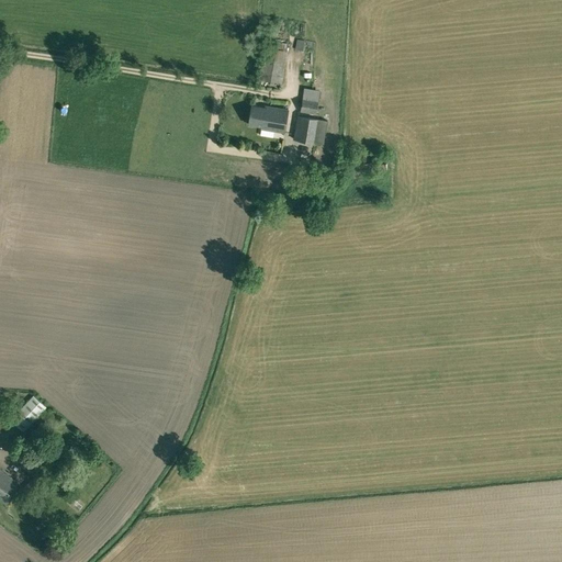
[(318,101),(303,98),(300,112),(316,114),(318,101)]
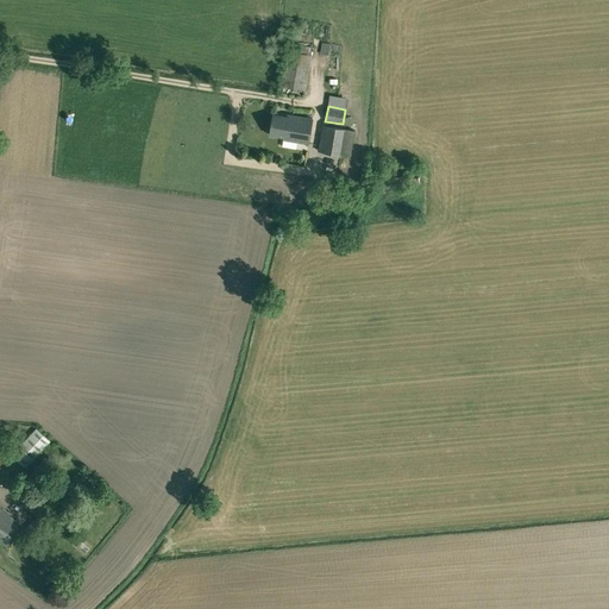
[(288,114),(287,117),(274,114),(270,135),(283,137),(283,139),(308,144),(312,119),(288,114)]
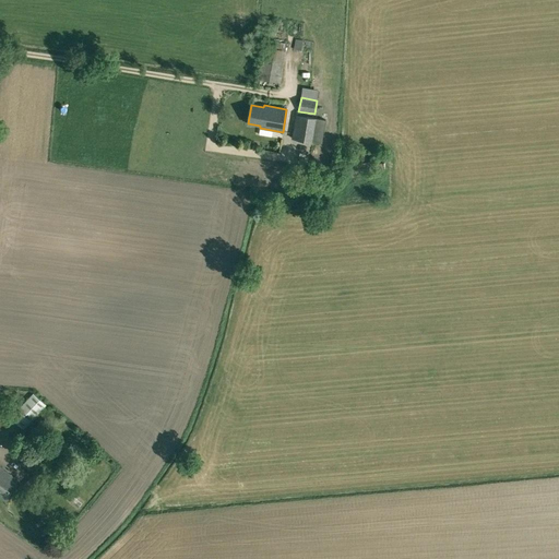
[(326,120),(296,115),(292,139),(323,143),(326,120)]
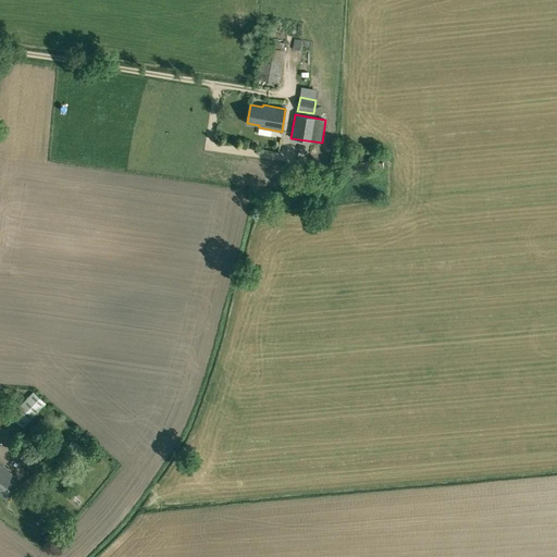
[(321,176),(314,175),(299,174),(297,186),(319,188),(321,176)]
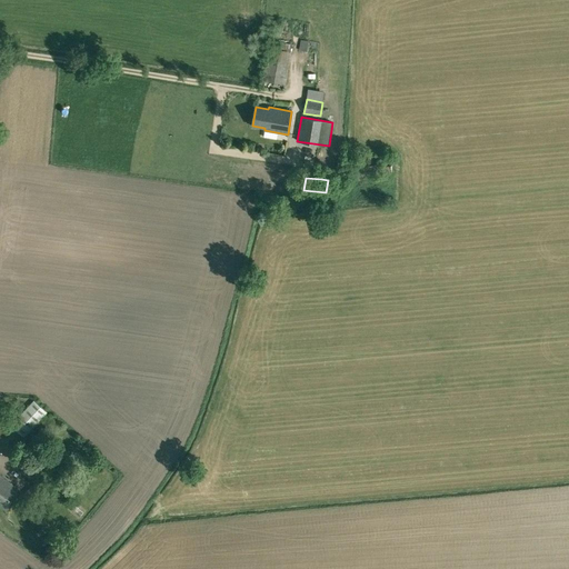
[(11,425),(25,437),(47,412),(33,400),(11,425)]
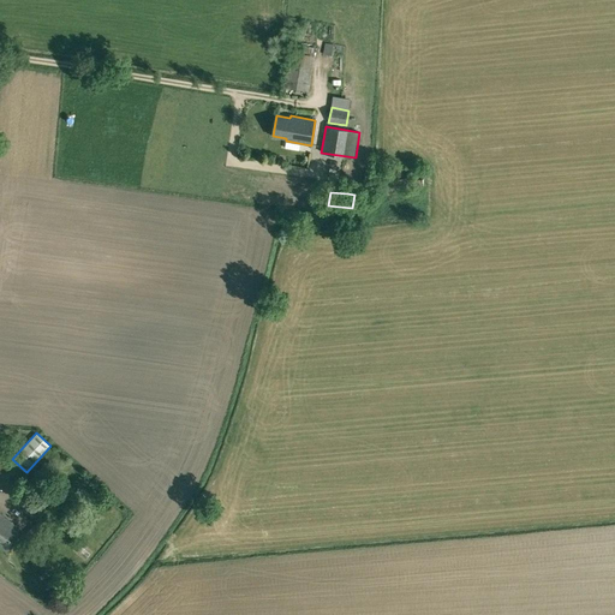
[(24,531),(0,512),(0,547),(7,553),(24,531)]
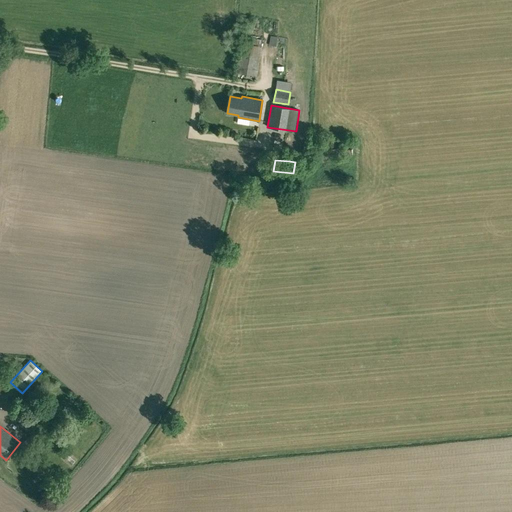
[(28,450),(38,439),(32,433),(22,444),(28,450)]
